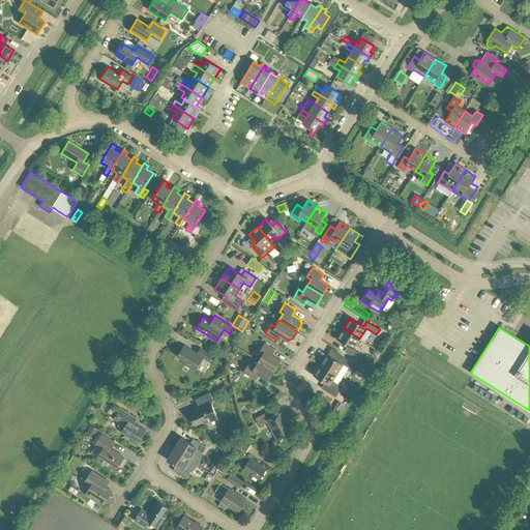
[(353,349),(359,339),(344,328),(336,339),(350,347),(346,352),(359,360),(362,355),(353,349)]
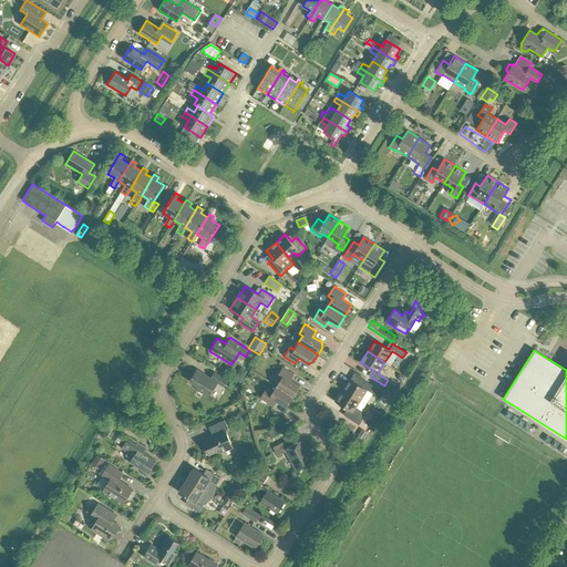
[(276,385),(294,397),(300,385),(290,380),(295,374),(282,367),(277,377),(280,379),(276,385)]
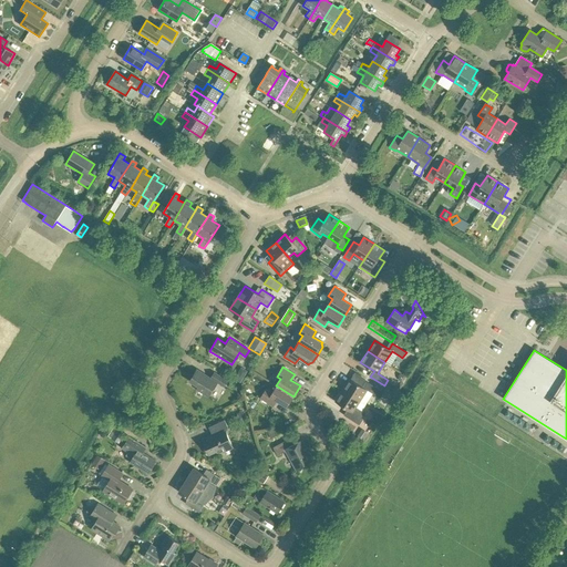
[(240,368),(234,380),(239,383),(246,372),(240,368)]
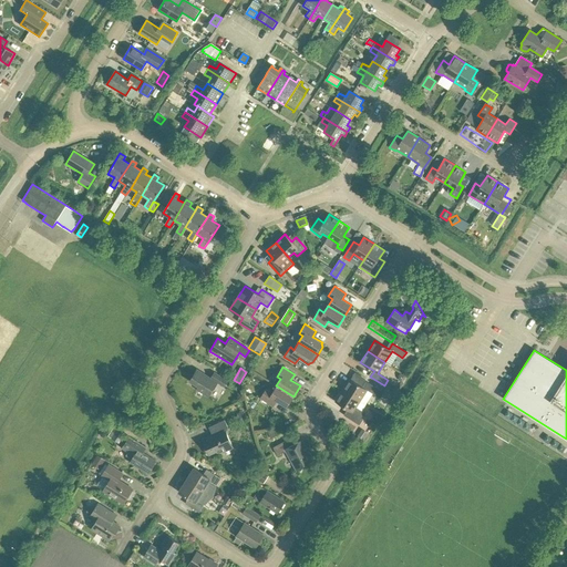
[(210,379),(197,370),(189,381),(198,387),(197,390),(208,397),(217,382),(224,387),(227,381),(215,373),(210,379)]
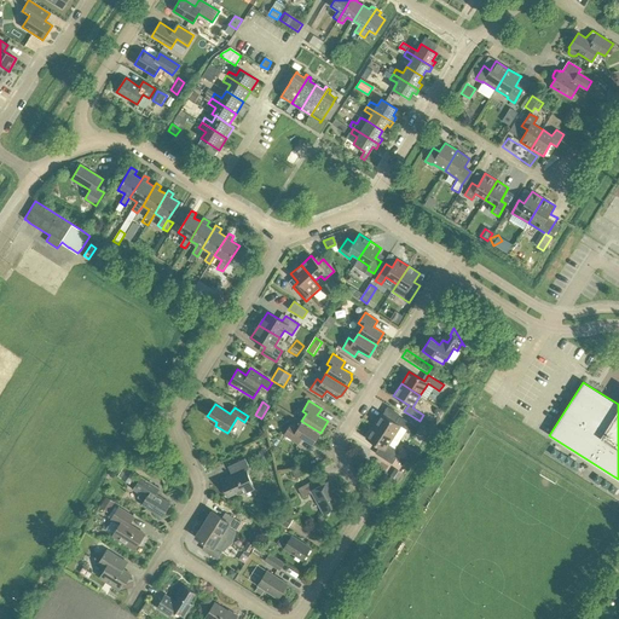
[(374,426),(393,438),(400,426),(412,433),(416,427),(401,417),(397,423),(382,414),(374,426)]
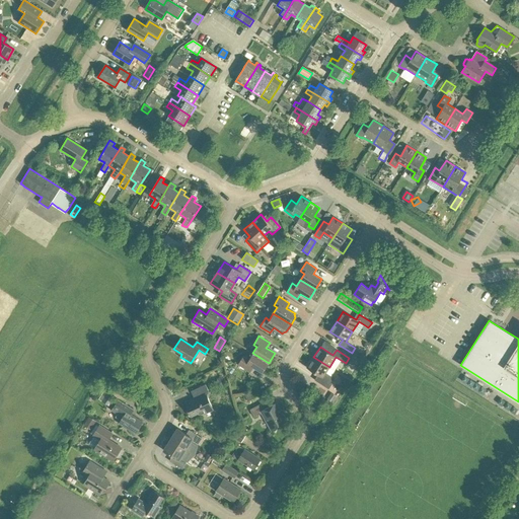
[(262,373),(269,363),(252,353),(249,360),(243,356),(237,365),(250,372),(253,367),(262,373)]
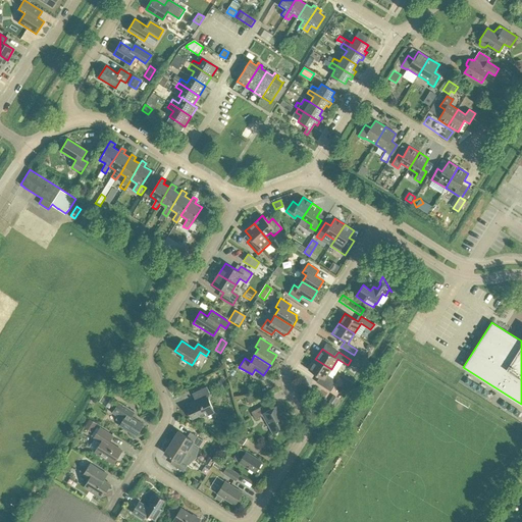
[(327,375),(331,369),(315,359),(308,370),(321,378),(318,383),(330,392),(334,385),(332,384),(335,380),(327,375)]
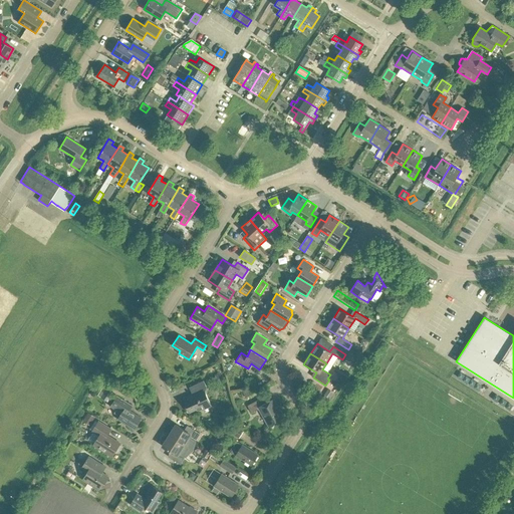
[(220,373),(215,374),(218,383),(223,381),(220,373)]
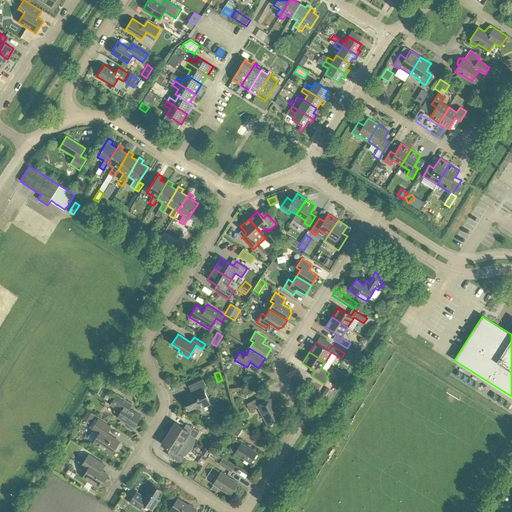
[(197,410),(210,404),(204,390),(204,389),(206,386),(203,379),(188,386),(192,393),(183,397),(188,410),(195,407),(197,410)]
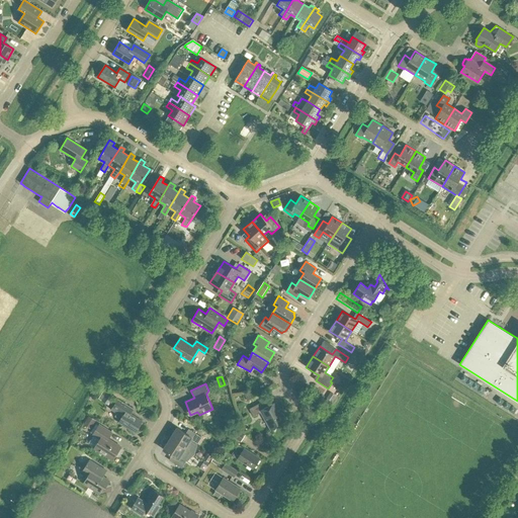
[(108,406),(113,397),(106,393),(101,401),(108,406)]
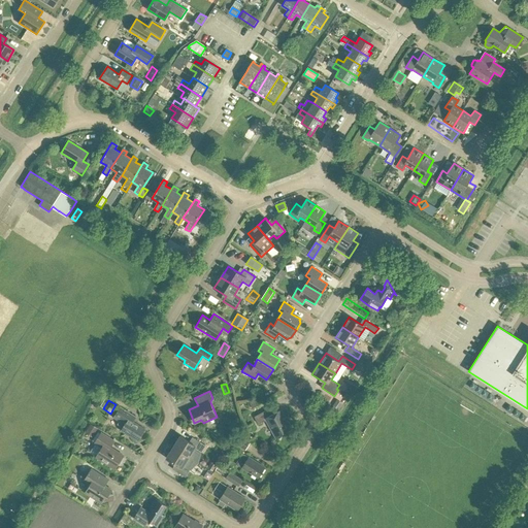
[(339,410),(342,404),(336,401),(333,406),(339,410)]
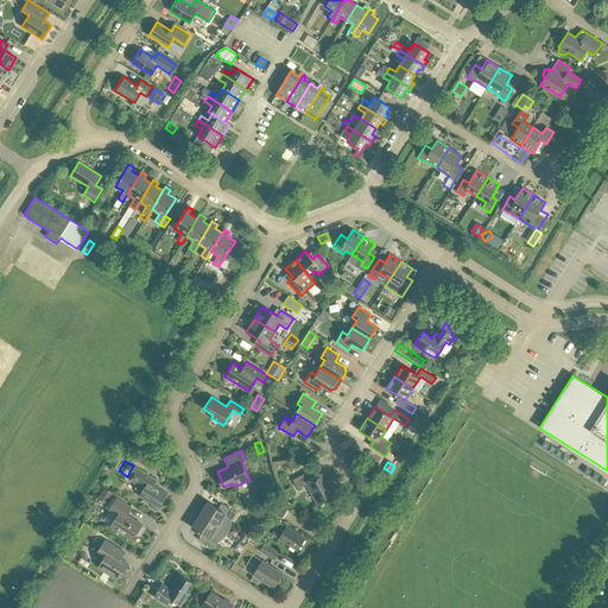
[(157,480),(145,473),(138,469),(131,481),(137,485),(135,488),(141,492),(139,495),(158,508),(168,494),(153,486),(157,480)]
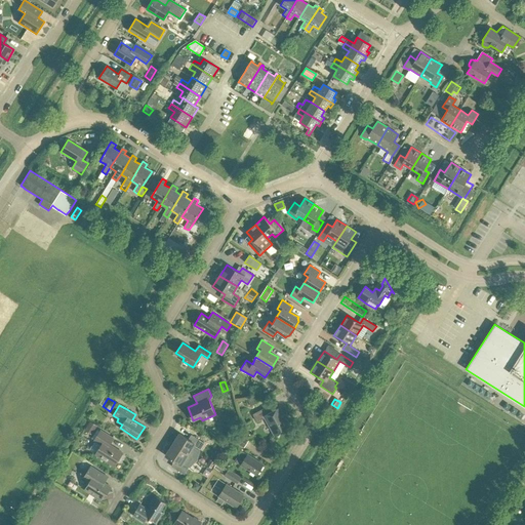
[(270,414),(266,407),(252,414),(256,421),(266,416),(275,435),(289,427),(280,409),(270,414)]
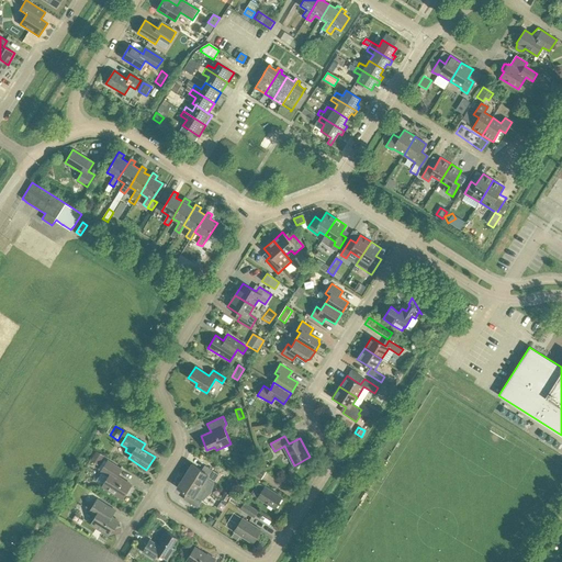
[(109,454),(111,447),(102,444),(99,451),(109,454)]
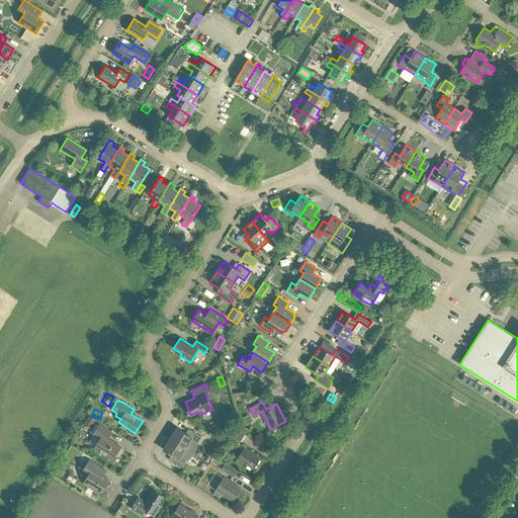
[(95,420),(89,416),(83,425),(90,429),(95,420)]
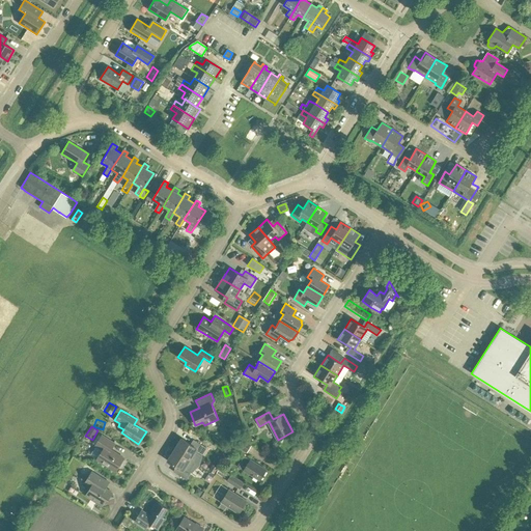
[(121,467),(126,463),(124,460),(123,459),(124,458),(111,450),(115,444),(102,436),(95,445),(103,449),(96,459),(115,472),(119,467),(120,468),(121,467)]
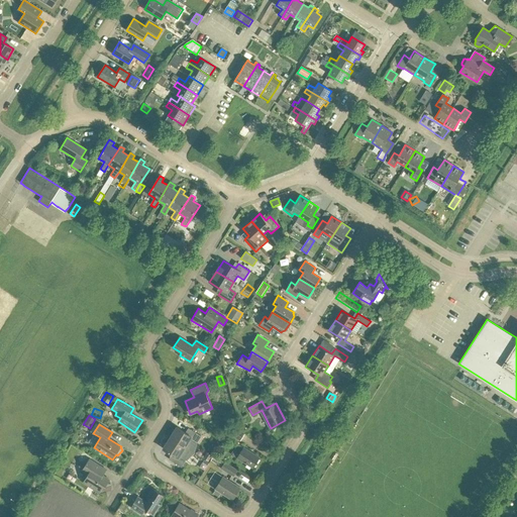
[(177,427),(170,438),(194,453),(196,445),(201,436),(191,429),(188,434),(177,427)]
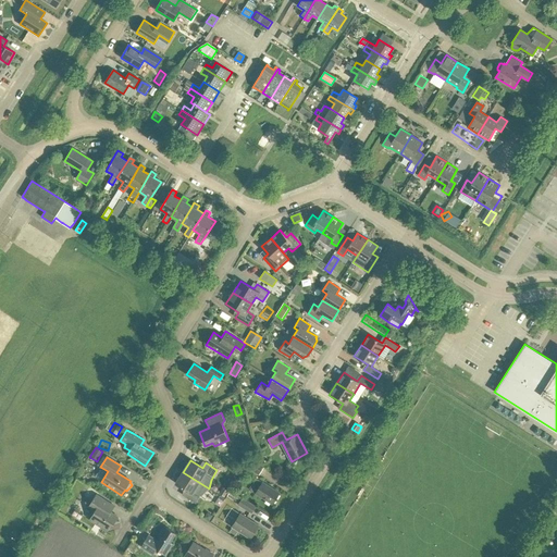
[(259,475),(263,468),(250,460),(246,467),(259,475)]
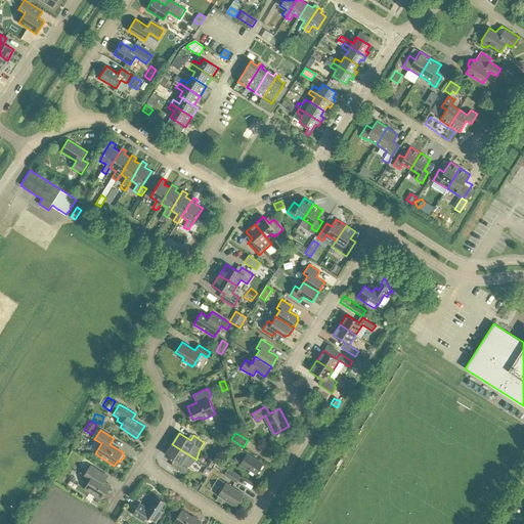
[(286,441),(290,446),(296,441),(292,436),(286,441)]
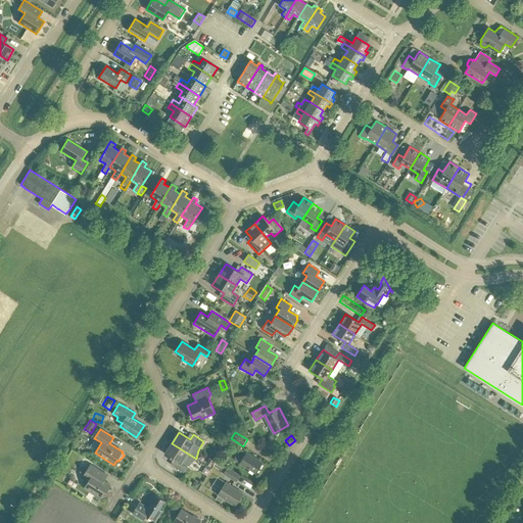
[(196,459),(172,443),(164,454),(176,461),(173,466),(184,473),(189,464),(196,459)]
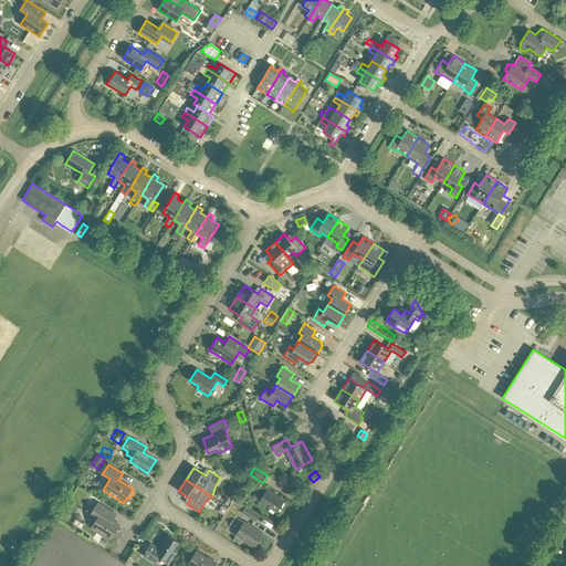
[(260,485),(258,490),(264,494),(260,501),(276,512),(284,501),(266,490),(260,485)]
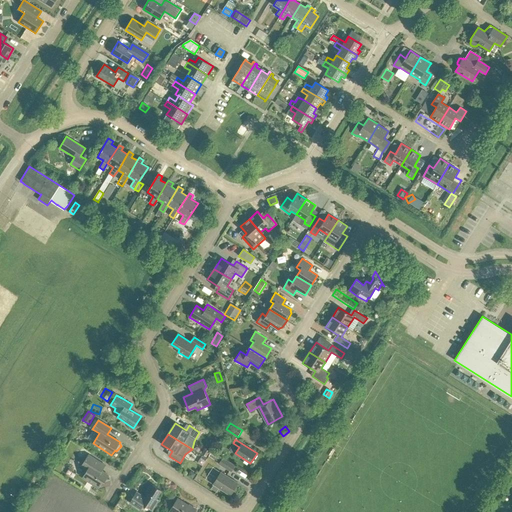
[(207,456),(210,452),(204,448),(201,453),(207,456)]
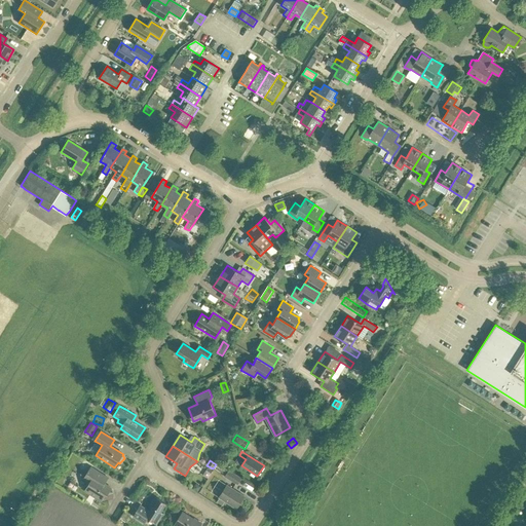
[(225,475),(228,470),(218,463),(215,468),(225,475)]
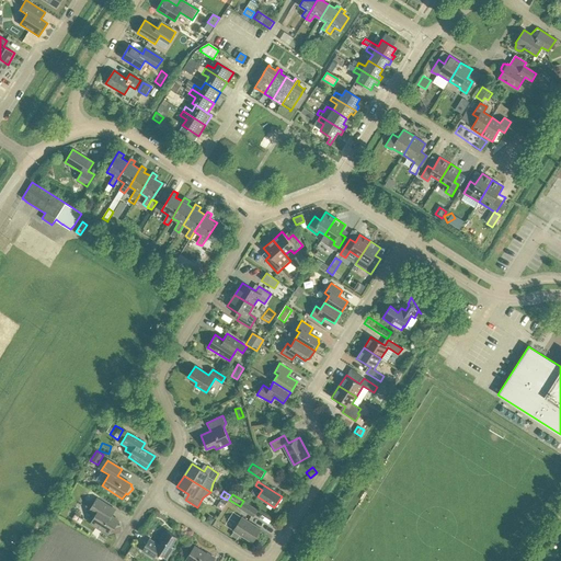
[(92,505),(88,502),(86,506),(96,513),(90,524),(107,535),(113,526),(114,527),(118,521),(112,516),(115,510),(96,499),(92,505)]
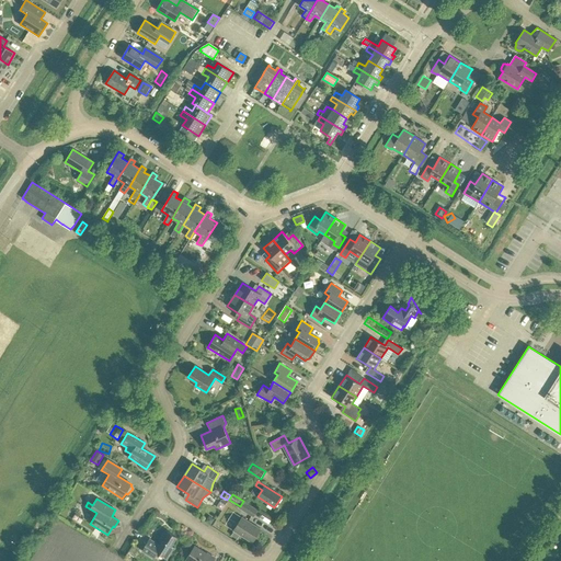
[(253,517),(258,510),(243,501),(240,508),(253,517)]
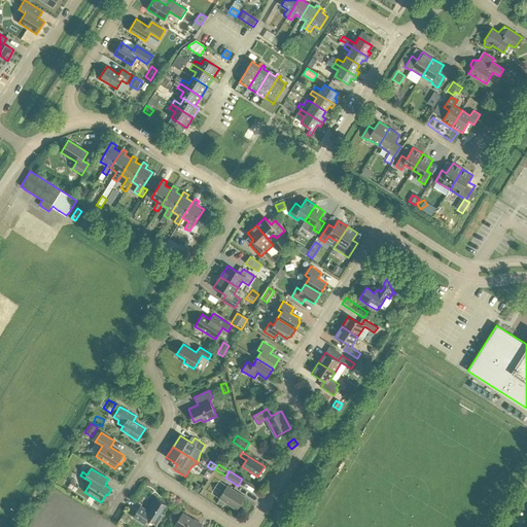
[(237,510),(245,497),(227,486),(219,498),(220,499),(225,502),(237,510)]
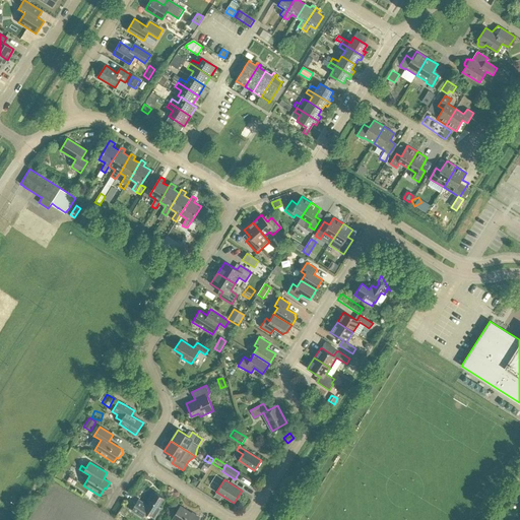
[(201,483),(199,488),(204,492),(207,488),(201,483)]
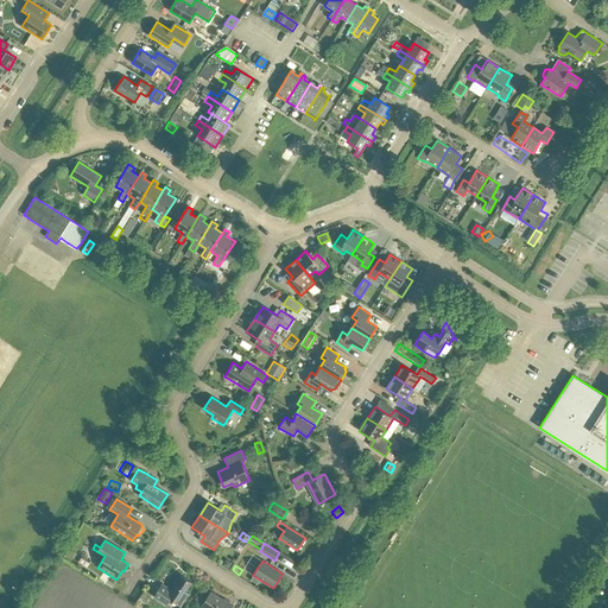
[(189,594),(185,591),(191,582),(179,575),(172,584),(176,587),(173,591),(163,584),(154,596),(165,603),(169,597),(181,606),(189,594)]
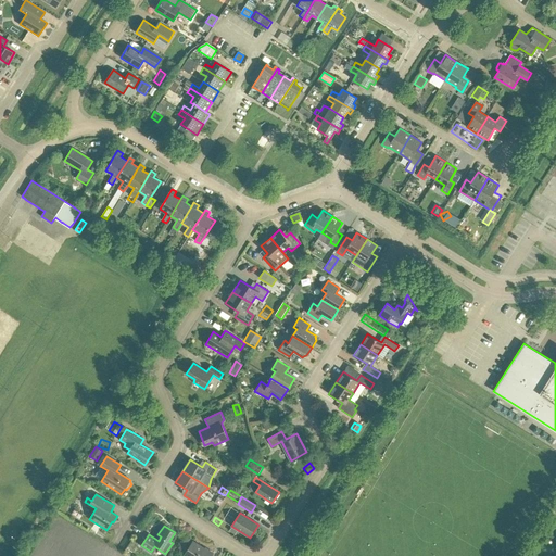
[(217,528),(215,533),(237,545),(239,540),(217,528)]
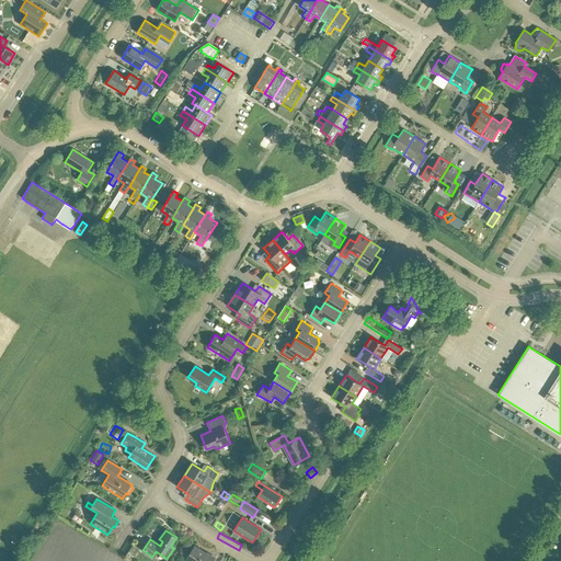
[(213,560),(215,559),(195,546),(186,560),(213,560)]
